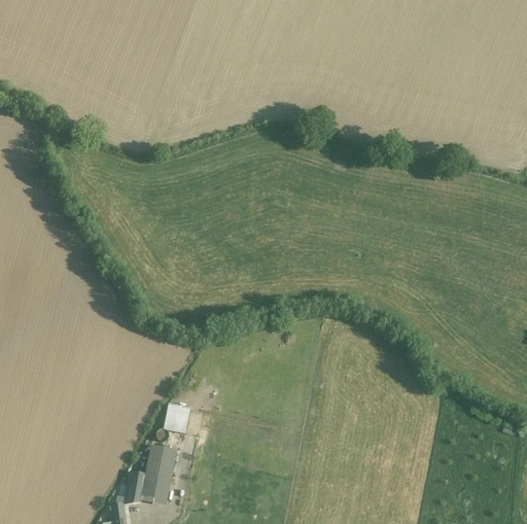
[(177,414),(167,412),(163,427),(174,430),(177,414)]
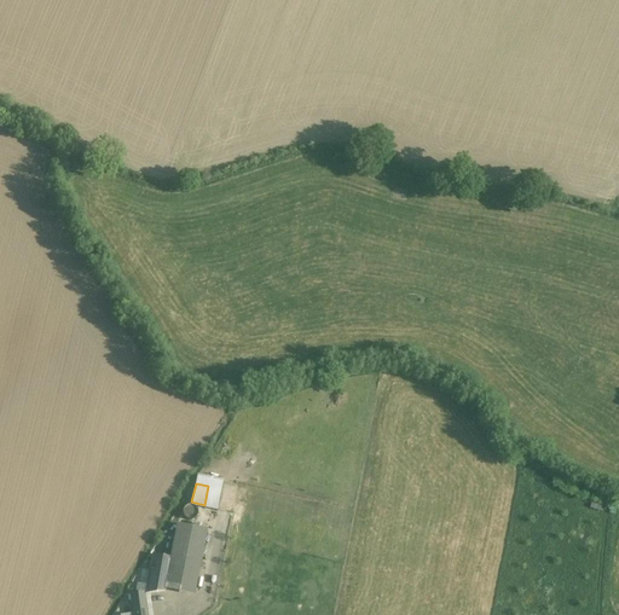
[(197,512),(198,510),(197,508),(196,505),(194,503),(190,503),(187,503),(185,505),(184,508),(183,510),(184,514),(185,516),(187,517),(190,517),(194,517),(196,515),(197,512)]
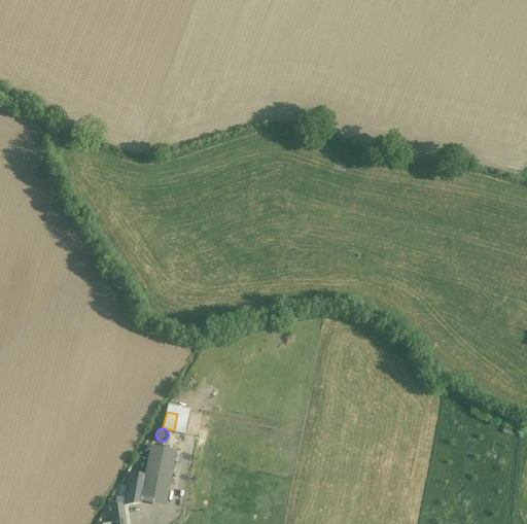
[(176,449),(150,444),(145,469),(140,467),(139,474),(144,475),(140,495),(141,495),(166,500),(176,449)]
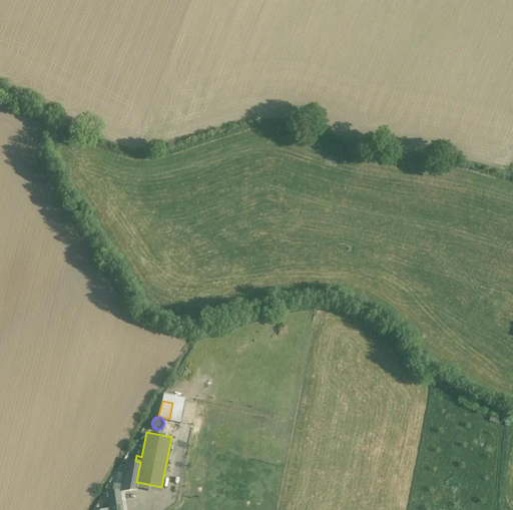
[(135,461),(127,459),(125,471),(122,489),(136,487),(137,482),(136,482),(140,462),(135,461)]
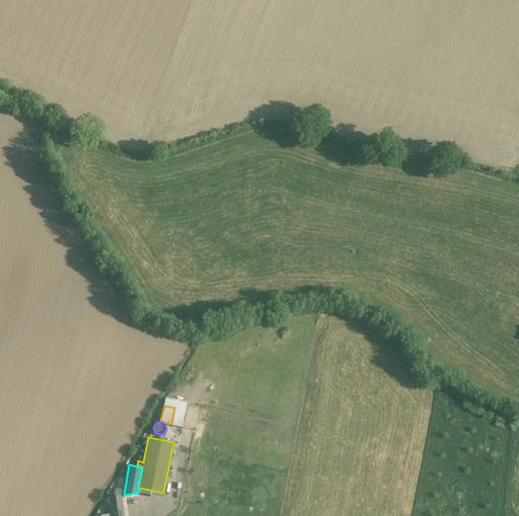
[(119,474),(116,496),(109,496),(113,515),(123,515),(123,511),(126,511),(125,506),(122,506),(121,495),(124,495),(127,476),(119,474)]
